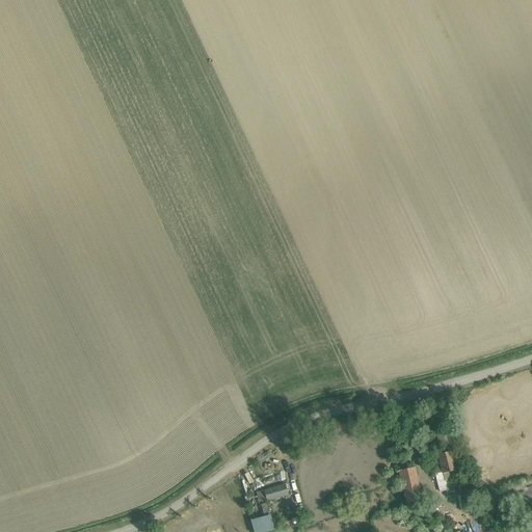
[(442,472),(435,474),(437,482),(444,480),(456,477),(451,451),(437,454),(442,472)]
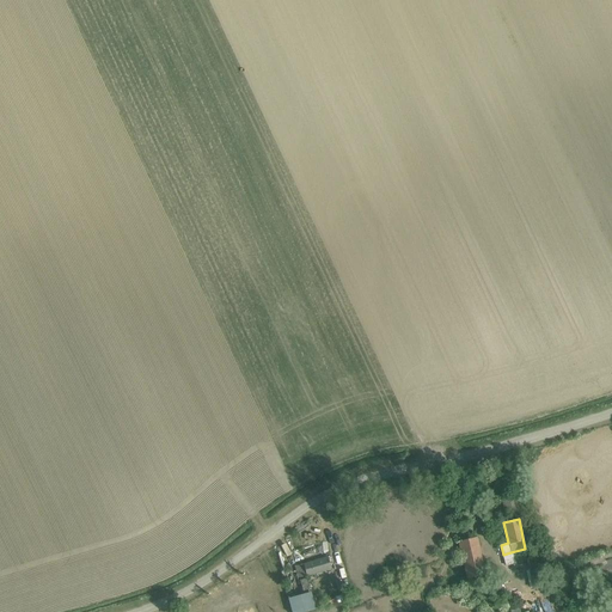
[(458,542),(466,579),(485,574),(477,537),(458,542)]
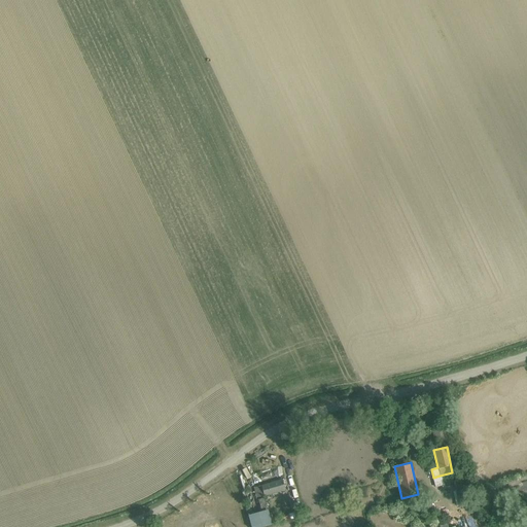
[(264,486),(253,489),(256,498),(266,495),(286,490),(283,481),(264,486)]
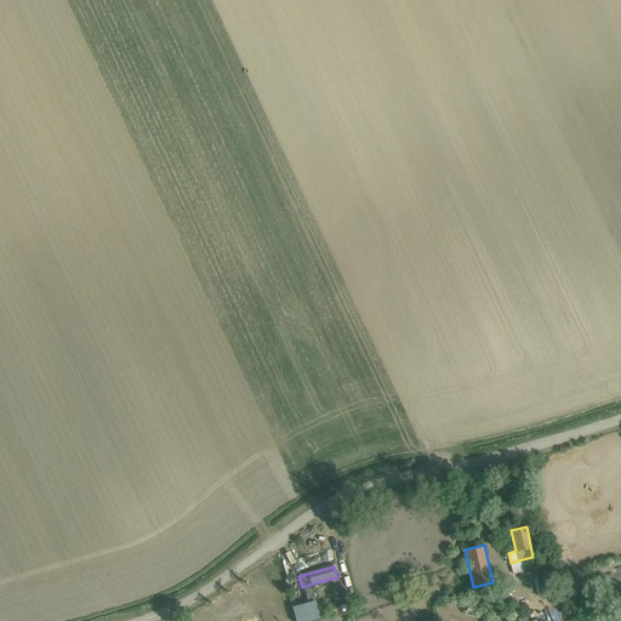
[(313,600),(294,607),(296,620),(309,620),(318,619),(313,600)]
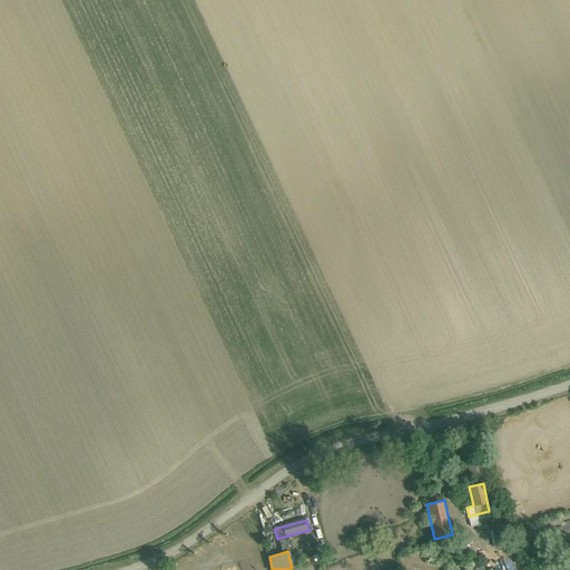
[(462,556),(442,560),(443,567),(463,562),(462,556)]
